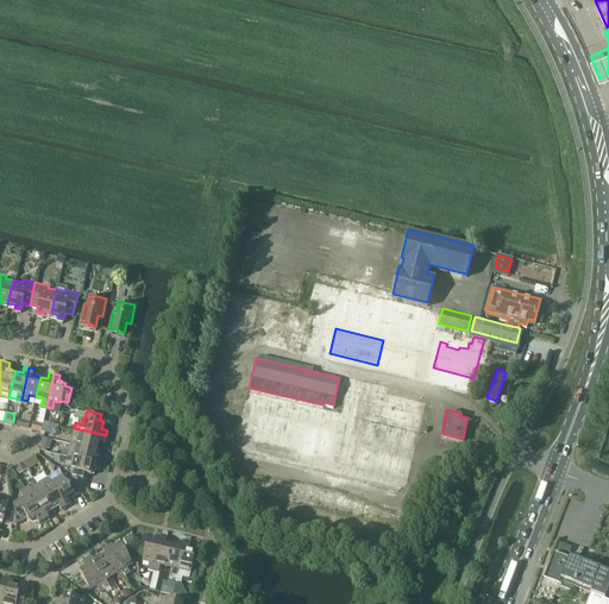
[(17,423),(29,426),(30,417),(19,414),(17,423)]
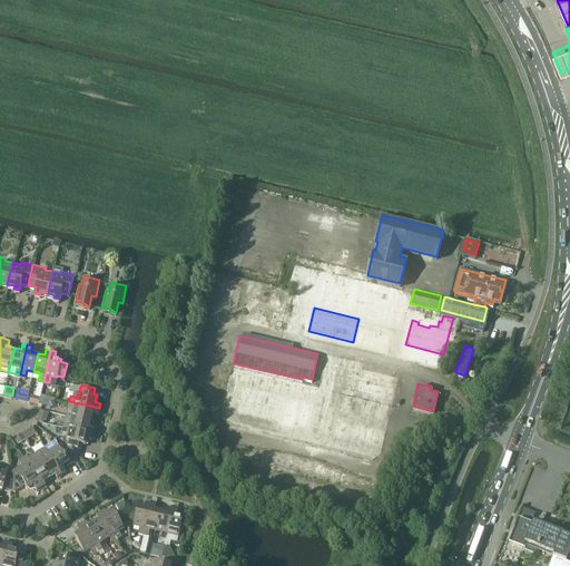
[(30,400),(39,402),(40,393),(32,391),(30,400)]
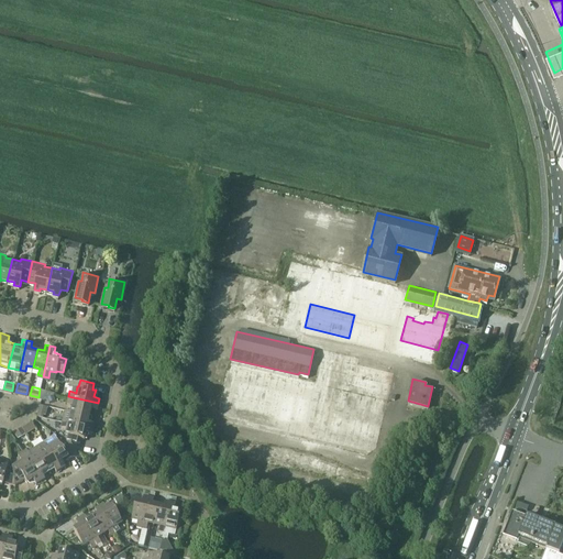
[(98,403),(68,396),(67,402),(73,403),(72,409),(90,414),(91,407),(97,408),(98,403)]
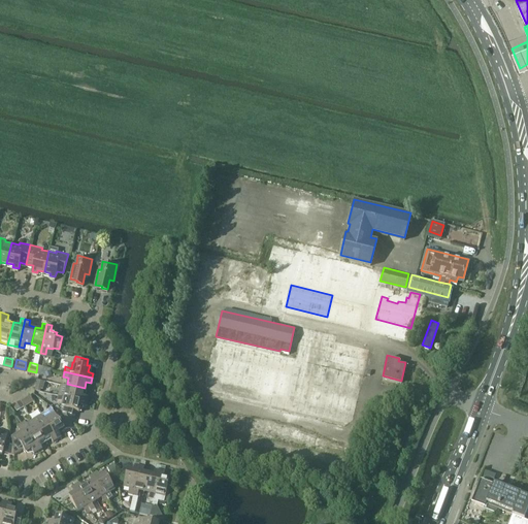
[(85,388),(67,384),(66,390),(60,388),(59,393),(87,399),(88,395),(83,393),(85,388)]
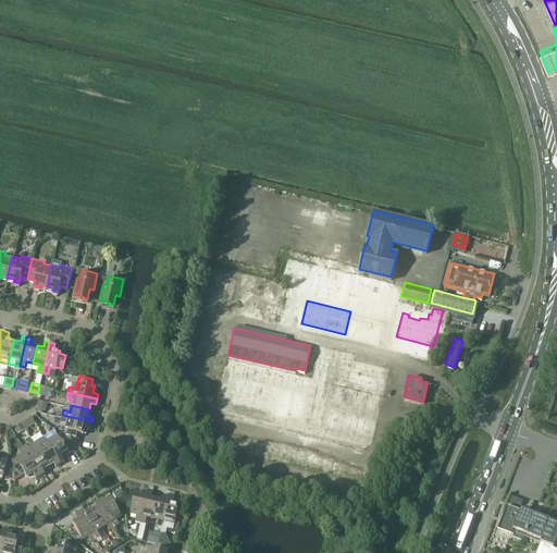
[(36,420),(32,414),(22,420),(25,427),(36,420)]
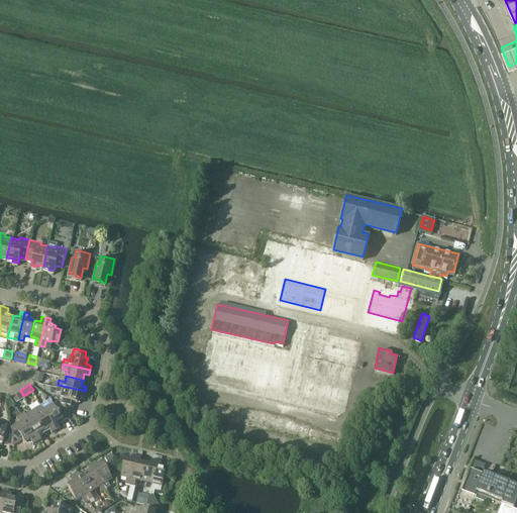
[(85,391),(58,385),(57,390),(62,391),(60,402),(71,410),(74,400),(78,401),(79,395),(84,396),(85,391)]
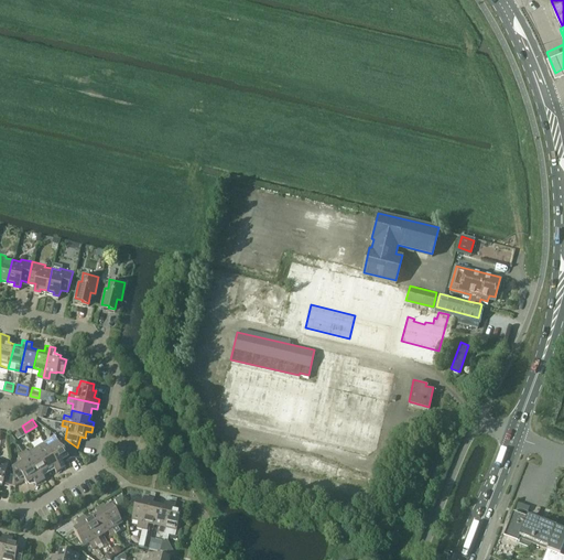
[(14,430),(19,437),(25,432),(22,426),(14,430)]
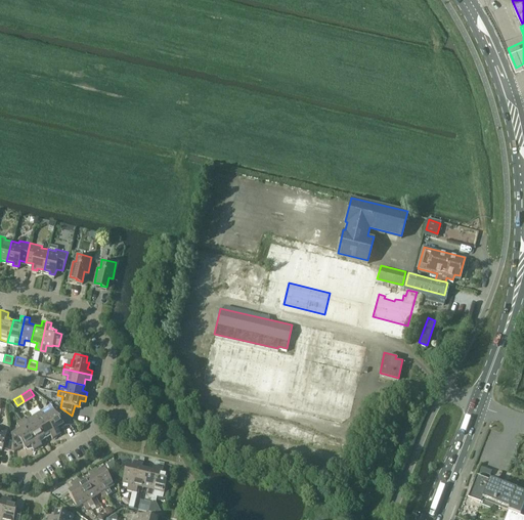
[(72,416),(60,407),(55,410),(54,407),(49,412),(45,406),(41,408),(56,433),(61,431),(58,426),(63,423),(62,422),(72,416)]
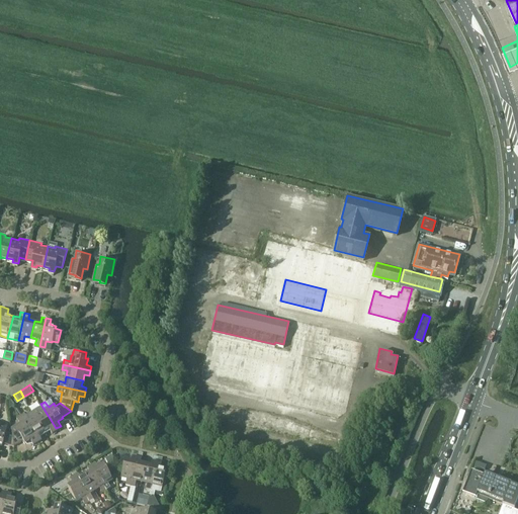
[(56,428),(40,404),(31,410),(44,430),(49,426),(52,431),(56,428)]
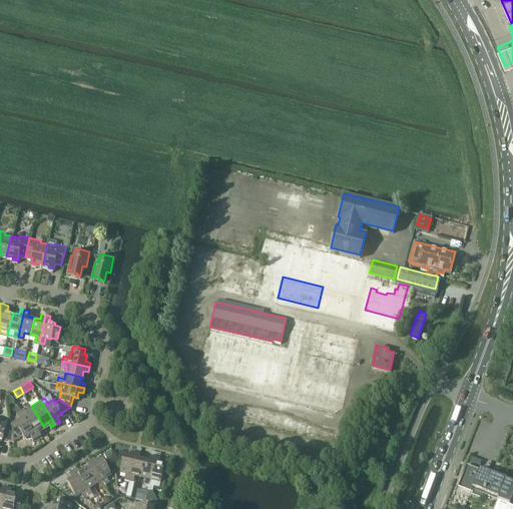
[(43,426),(31,406),(26,409),(24,406),(20,408),(37,436),(41,433),(38,428),(43,426)]
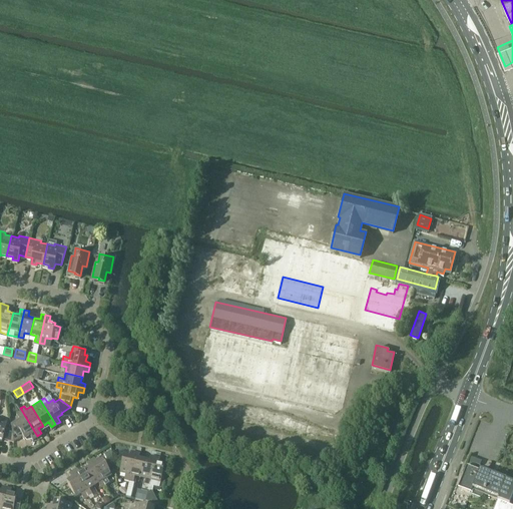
[(37,436),(20,408),(16,411),(21,419),(11,425),(14,439),(23,433),(25,437),(30,433),(33,438),(37,436)]
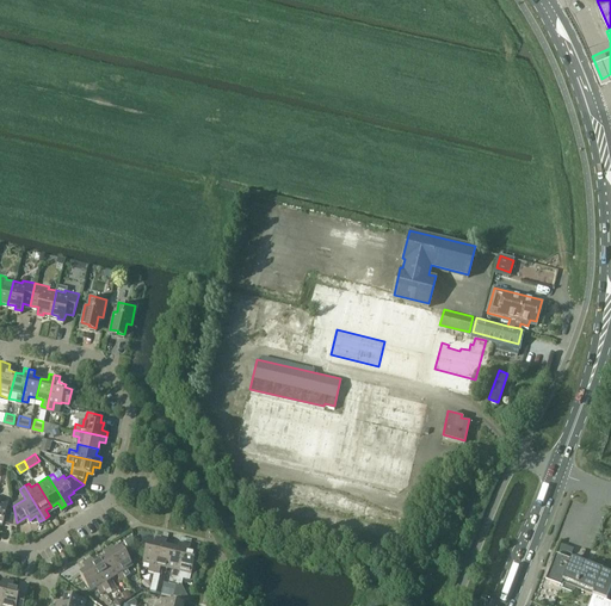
[(17,523),(13,506),(7,505),(8,501),(1,500),(2,493),(0,492),(0,520),(4,521),(4,520),(17,523)]
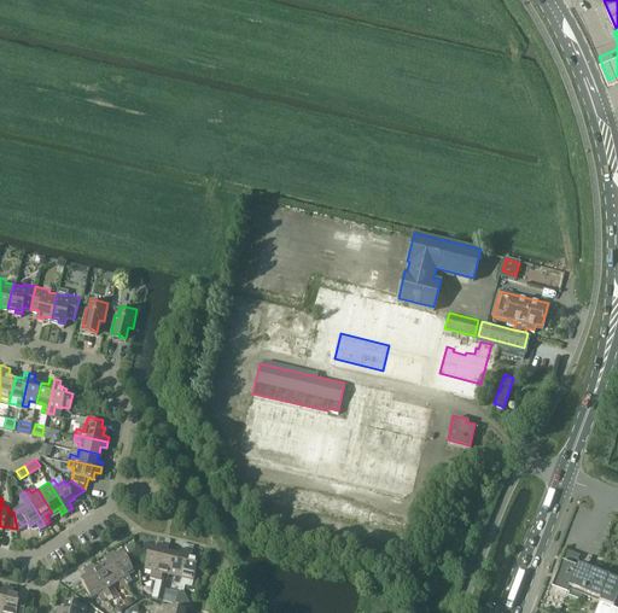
[(156,576),(156,574),(163,542),(158,541),(156,547),(150,546),(145,566),(151,567),(150,574),(156,576)]
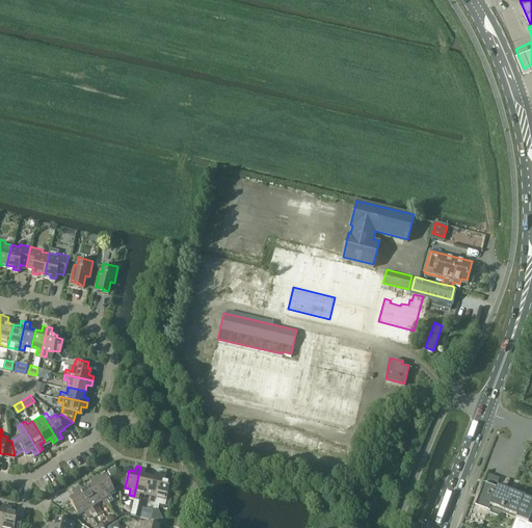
[(134,495),(134,496),(138,497),(139,491),(145,493),(150,475),(144,474),(145,469),(140,467),(134,495)]
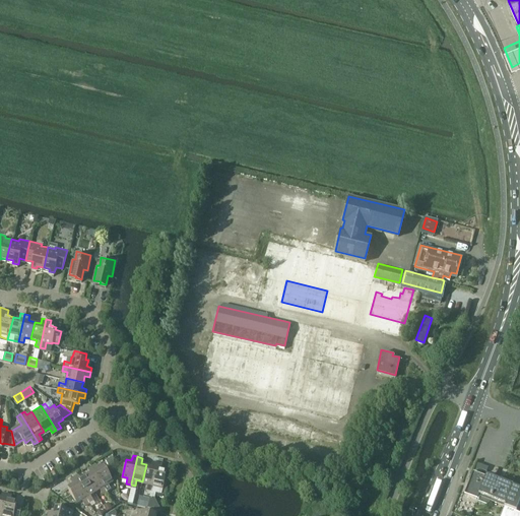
[(150,489),(151,484),(157,461),(152,460),(151,465),(146,464),(142,481),(147,482),(146,488),(150,489)]
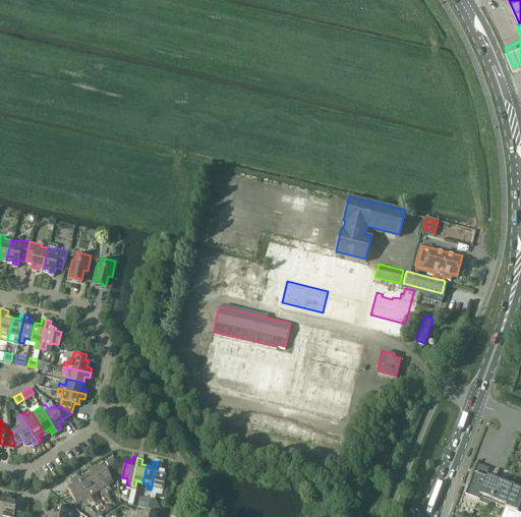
[(162,493),(163,486),(167,470),(161,468),(163,463),(158,462),(152,484),(151,490),(152,490),(150,496),(155,497),(156,491),(162,493)]
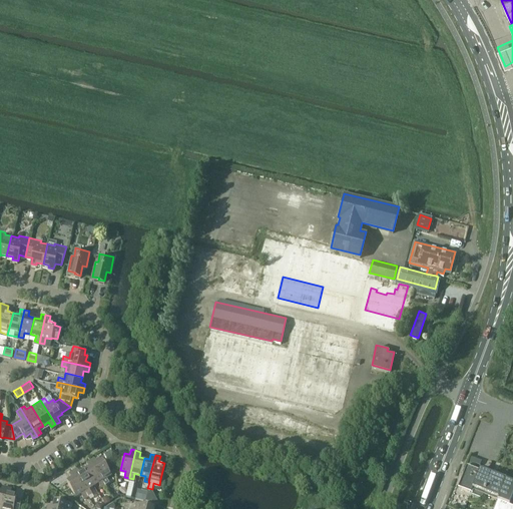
[(90,458),(105,482),(109,480),(106,475),(111,472),(102,457),(97,460),(94,456),(90,458)]
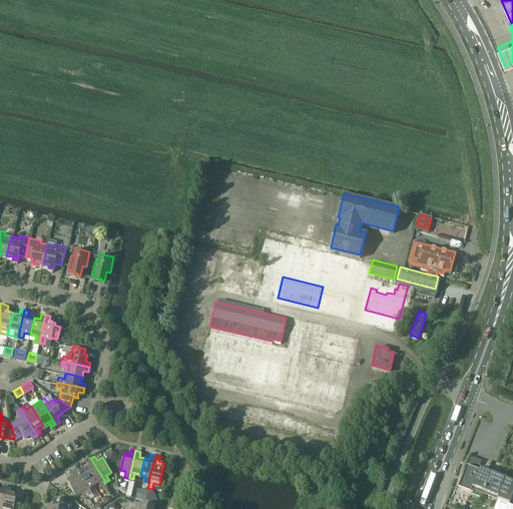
[(84,468),(93,483),(98,480),(101,485),(105,482),(90,458),(86,461),(89,465),(84,468)]
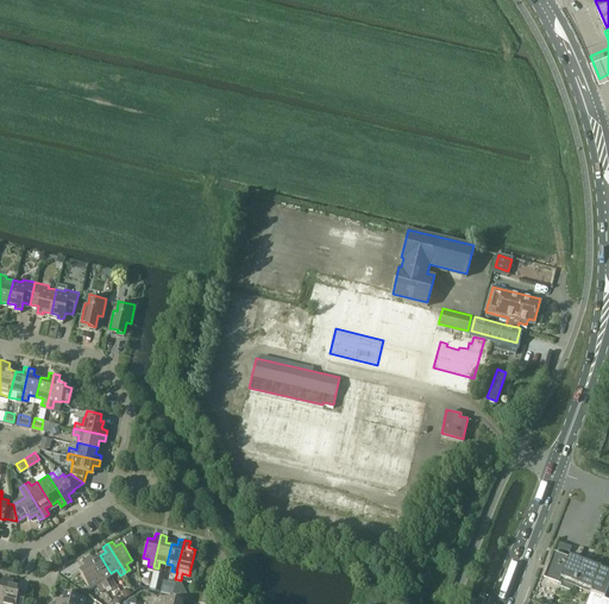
[(569,555),(554,549),(544,576),(558,580),(558,583),(570,587),(572,585),(575,580),(583,558),(569,553),(569,555)]
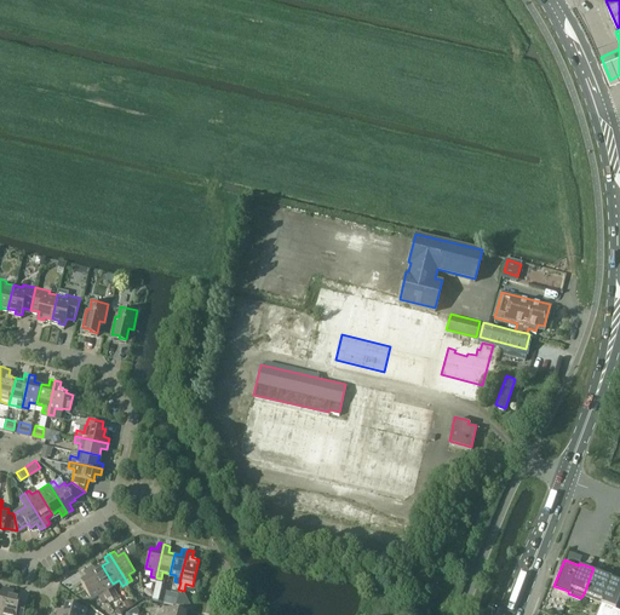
[(89,567),(95,576),(103,590),(107,596),(112,593),(108,586),(113,584),(102,565),(97,569),(93,563),(89,567)]
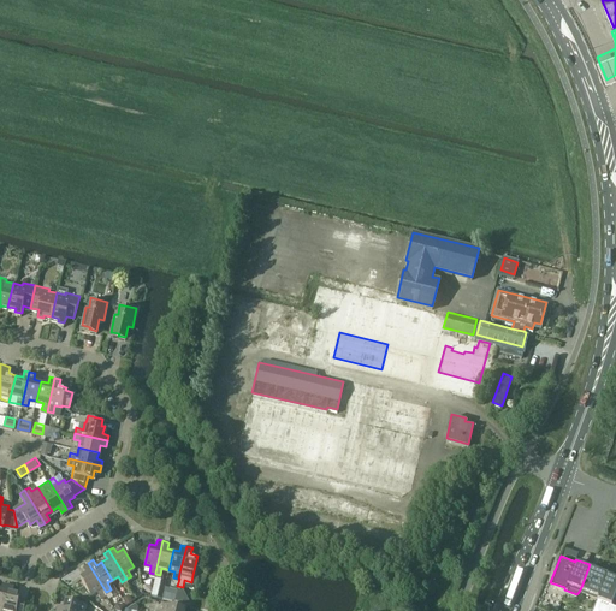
[(102,586),(94,573),(88,563),(83,565),(87,571),(81,575),(92,593),(96,589),(101,595),(106,592),(102,586)]
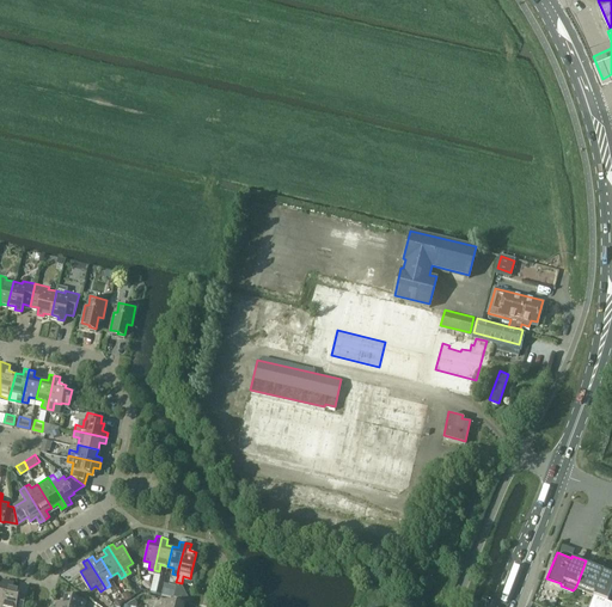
[(611,586),(611,571),(586,560),(577,583),(594,589),(587,606),(611,606),(611,602),(606,601),(611,586)]
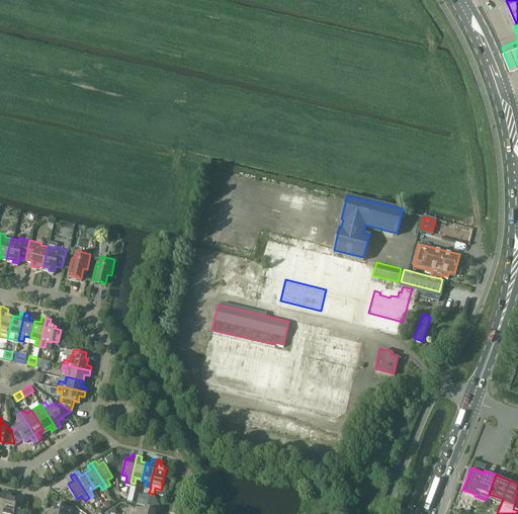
[(13,513),(19,513),(22,503),(16,501),(16,498),(11,497),(12,492),(7,491),(1,513),(6,513),(7,513),(8,513),(12,513),(13,513)]
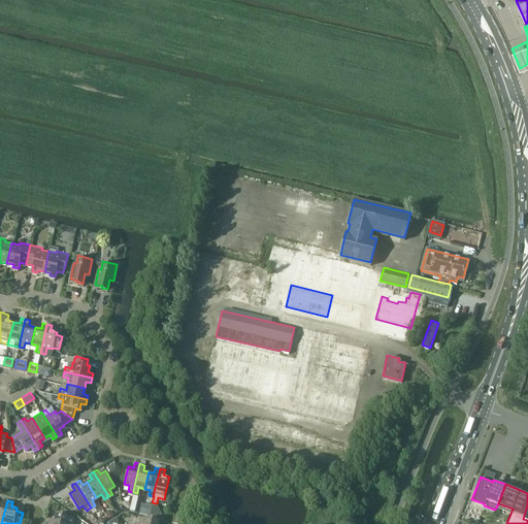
[(48,522),(57,523),(77,523),(72,522),(73,517),(56,513),(55,518),(50,517),(48,522)]
